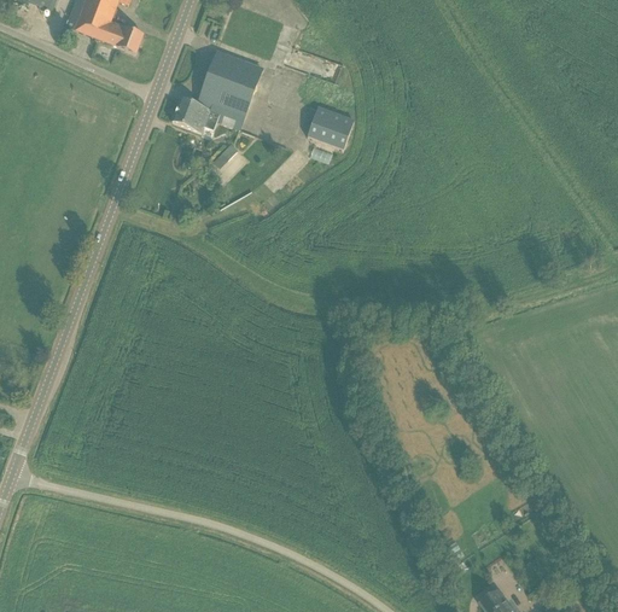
[(25,0),(51,10),(53,0),(25,0)]
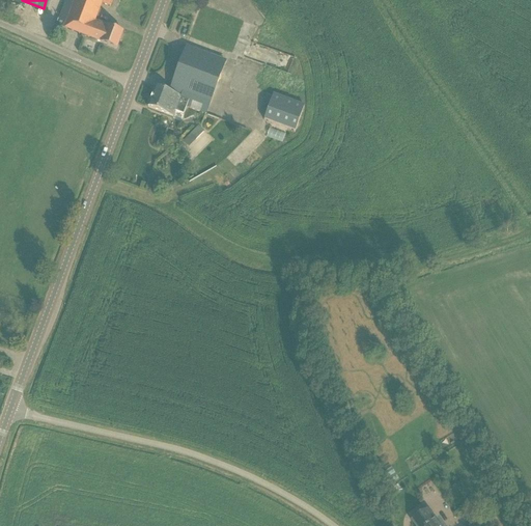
[(116,45),(122,28),(107,22),(107,21),(94,16),(101,0),(104,0),(110,2),(111,0),(64,0),(56,21),(101,37),(100,38),(116,45)]
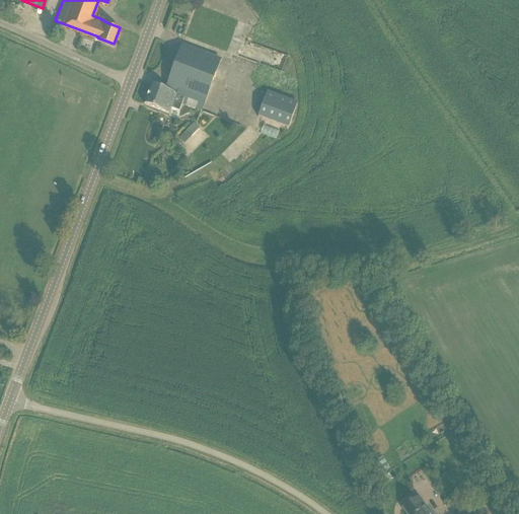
[(182,41),(165,86),(184,93),(181,100),(201,107),(221,56),(182,41)]
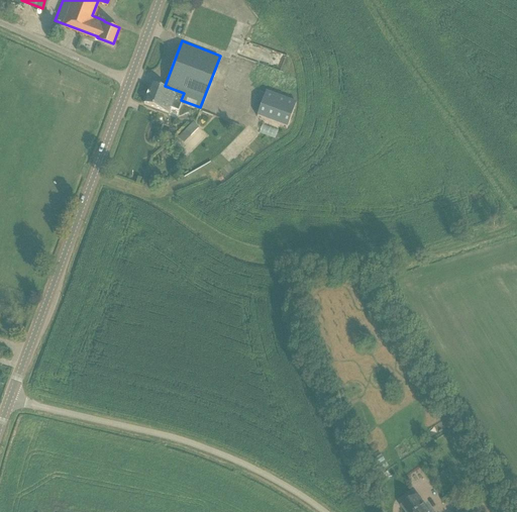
[(143,100),(152,103),(169,109),(171,104),(179,107),(181,100),(184,93),(165,86),(150,81),(143,100)]
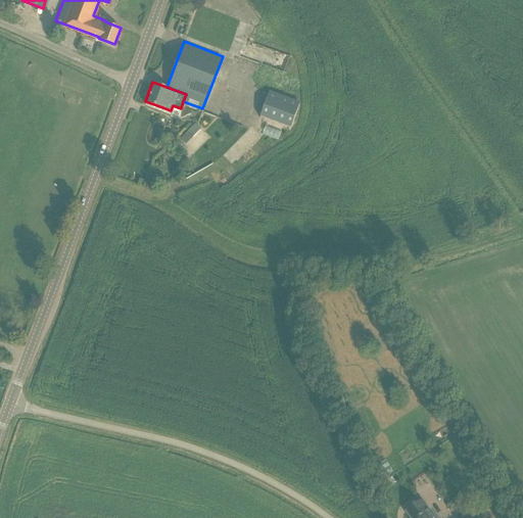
[(299,100),(269,88),(259,113),(290,126),(299,100)]
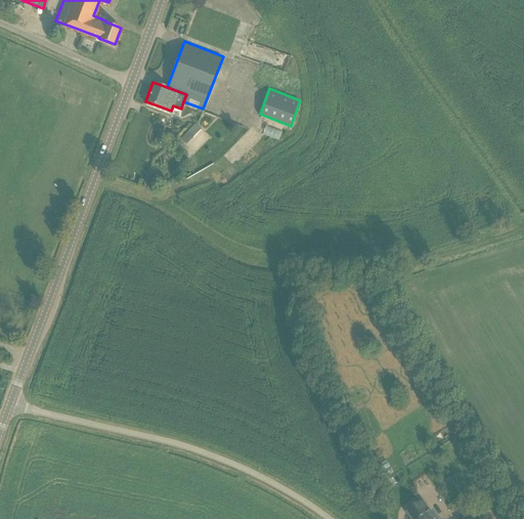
[(189,119),(175,133),(189,146),(204,132),(189,119)]
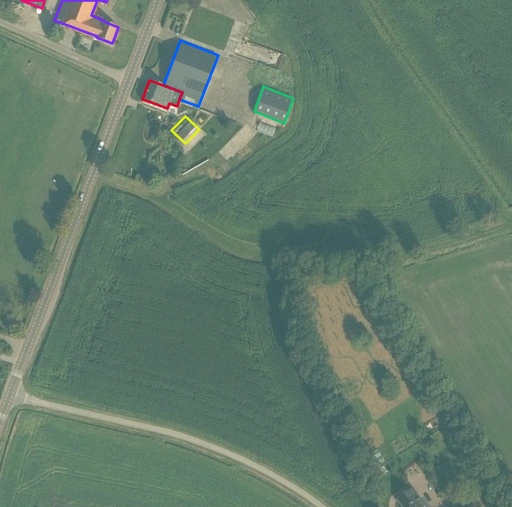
[(426,506),(412,486),(397,497),(403,506),(426,506)]
